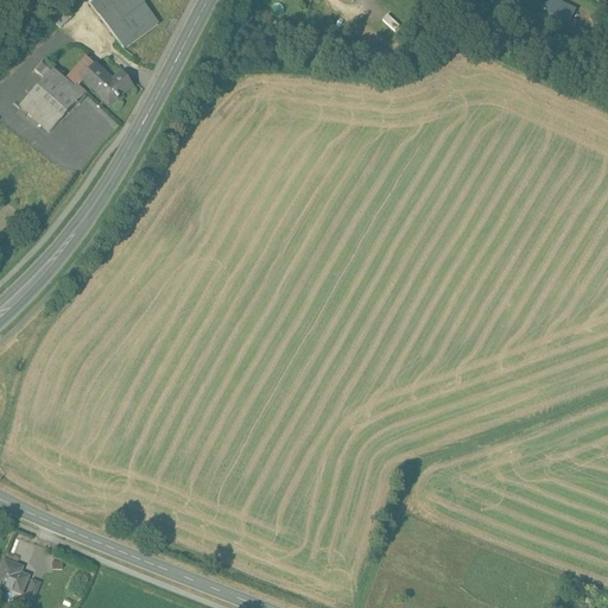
[(141,0),(88,0),(108,26),(122,46),(158,23),(144,1),(141,0)]
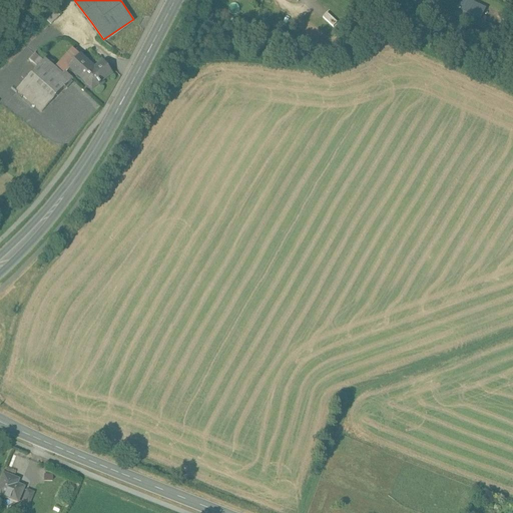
[(485,3),(479,0),(457,0),(457,1),(456,3),(459,4),(457,9),(483,22),(486,15),(480,12),(485,3)]
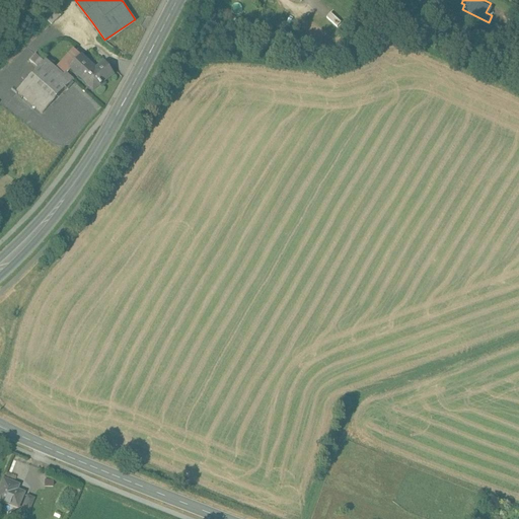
[(57,9),(48,17),(52,21),(60,12),(57,9)]
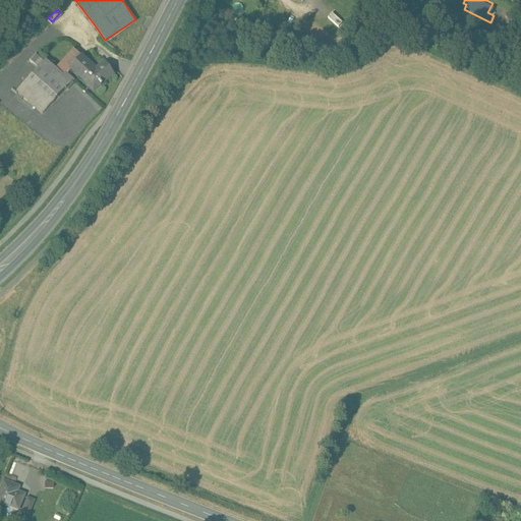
[(74,48),(57,66),(59,68),(73,53),(79,59),(82,56),(74,48)]
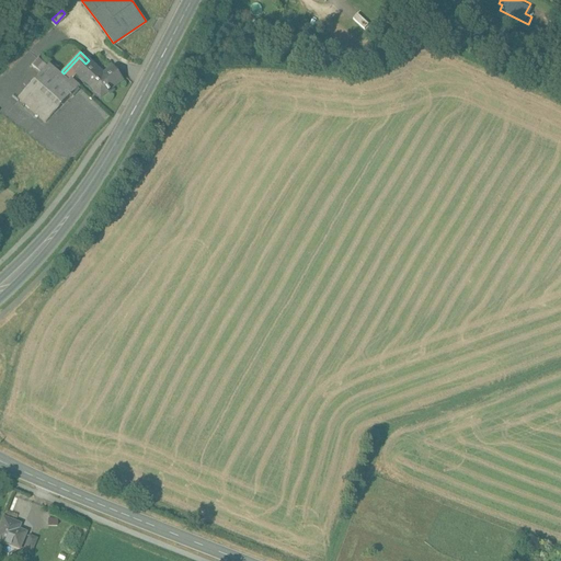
[(31,64),(39,71),(45,65),(36,57),(31,64)]
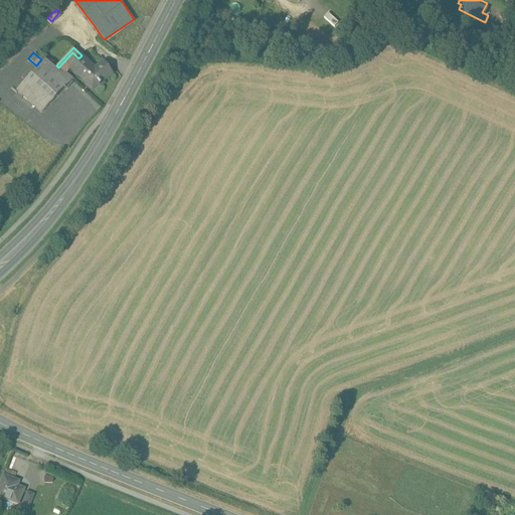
[(72,52),(58,67),(63,72),(64,73),(65,72),(69,67),(78,58),(72,52)]
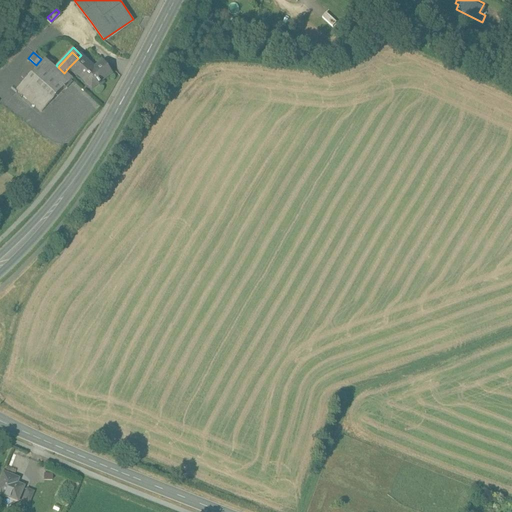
[(95,66),(82,55),(81,55),(78,58),(69,67),(91,85),(97,80),(99,82),(113,72),(105,60),(95,66)]
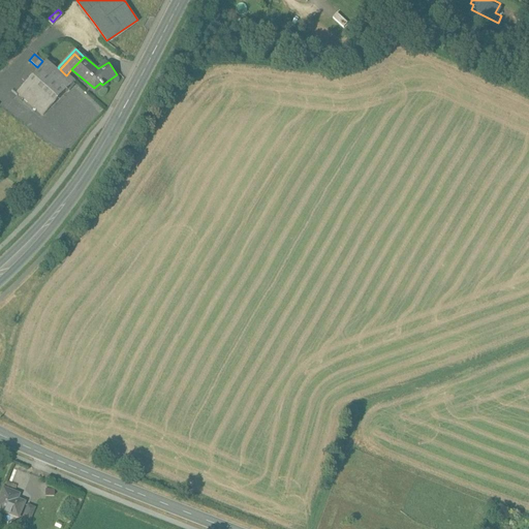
[(42,61),(62,79),(65,74),(60,69),(58,67),(45,58),(42,61)]
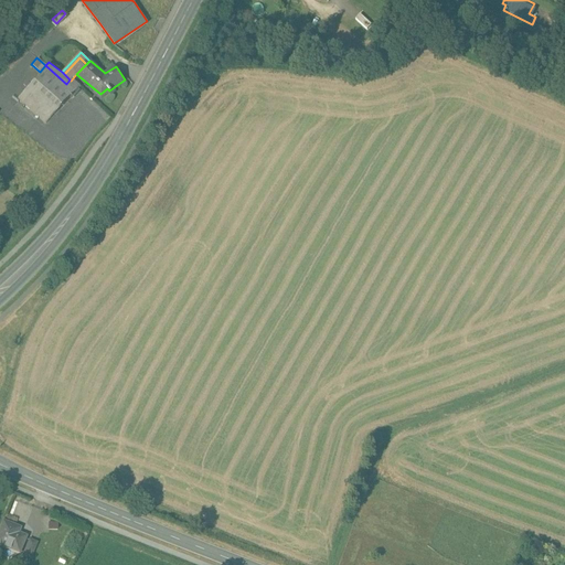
[(25,88),(53,114),(74,91),(66,84),(45,65),(40,72),(25,88)]
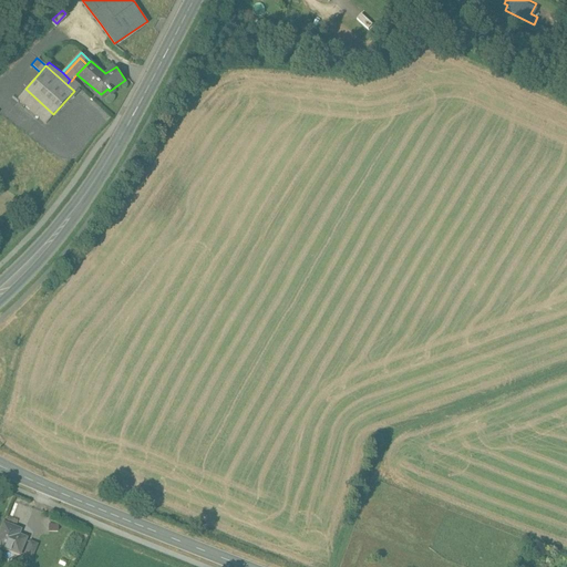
[(71,81),(70,80),(66,84),(74,91),(79,85),(72,80),(71,81)]
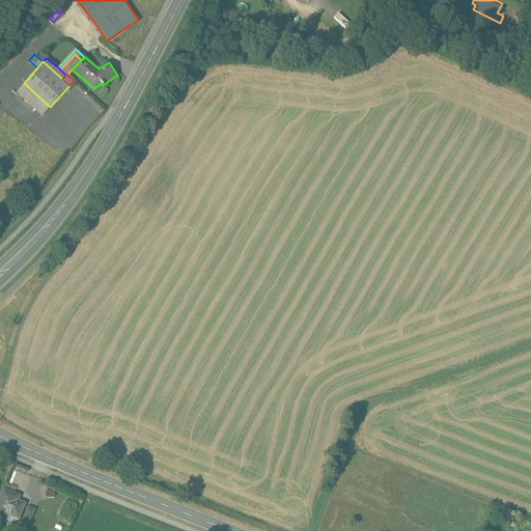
[(17,91),(43,115),(50,107),(24,83),(17,91)]
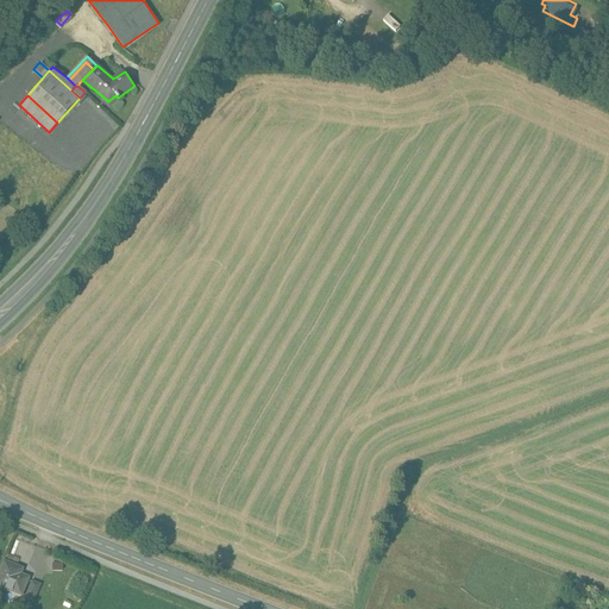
[(16,567),(4,563),(0,571),(0,577),(1,577),(0,579),(0,586),(20,595),(26,579),(13,573),(16,567)]
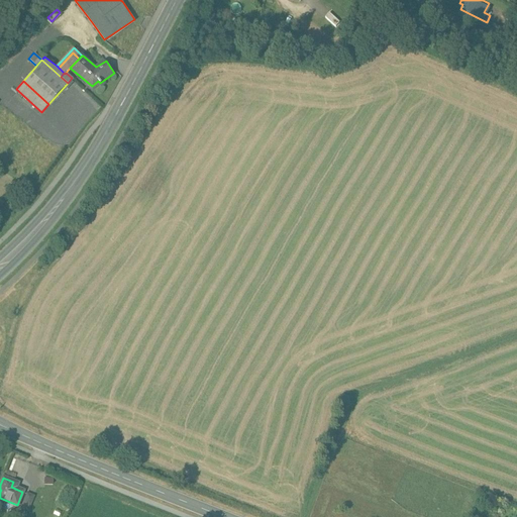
[(32,496),(26,494),(21,507),(28,510),(32,496)]
